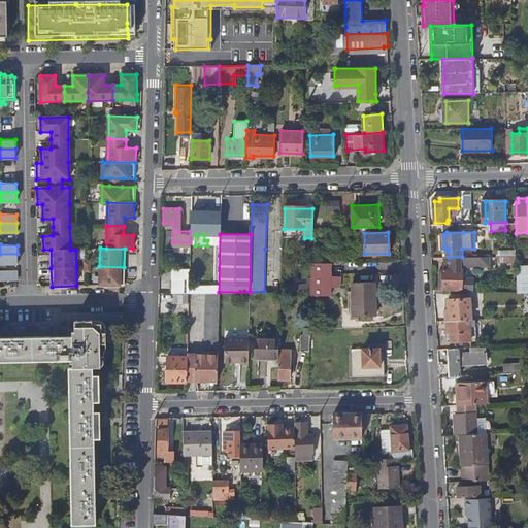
[(18,254),(0,254),(0,263),(18,263),(18,254)]
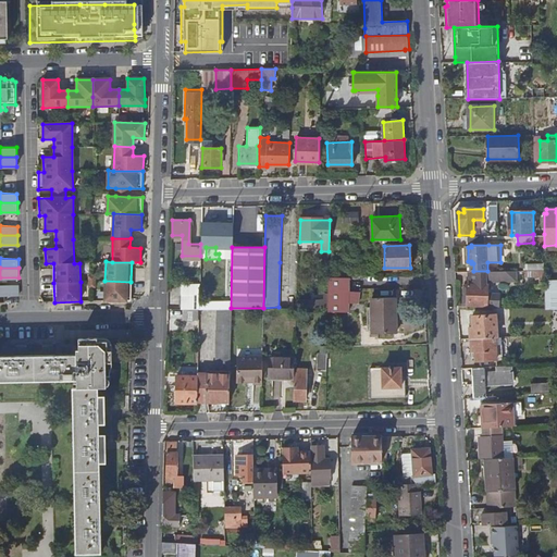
[(516,270),(502,271),(502,280),(516,280),(516,270)]
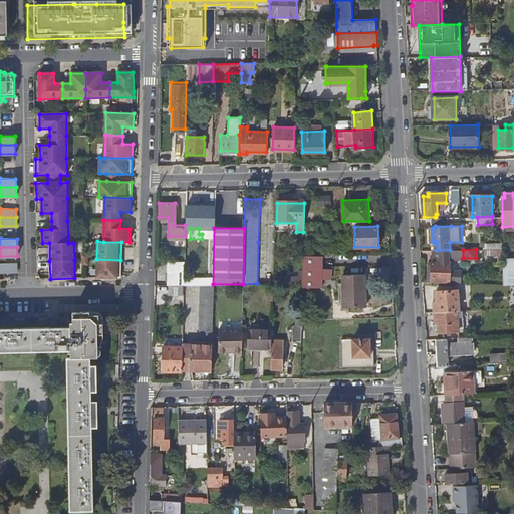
[(437,250),(436,250),(436,260),(433,260),(432,279),(463,280),(463,268),(452,268),(452,260),(448,260),(448,258),(463,258),(463,250),(450,250),(437,250)]
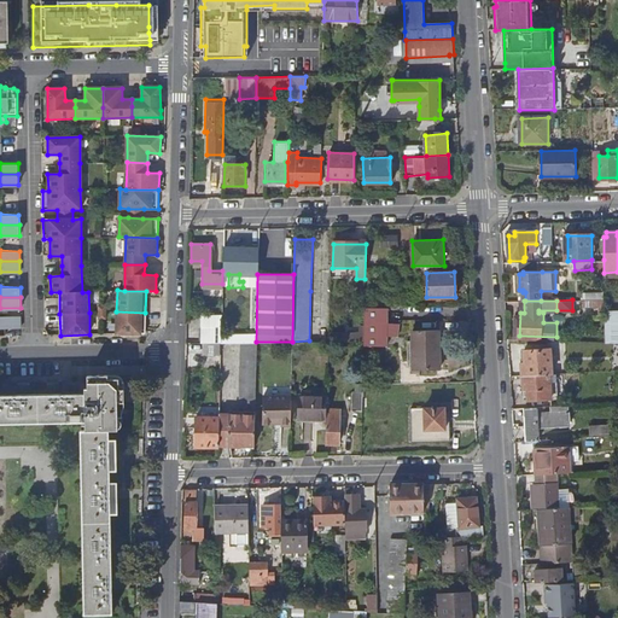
[(388,305),(365,305),(363,331),(363,339),(363,344),(386,344),(388,333),(398,333),(398,321),(388,320),(388,305)]
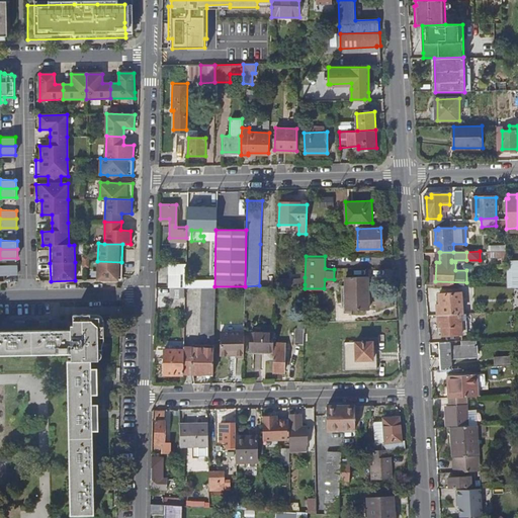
[(121,262),(97,261),(97,279),(121,280),(121,262)]
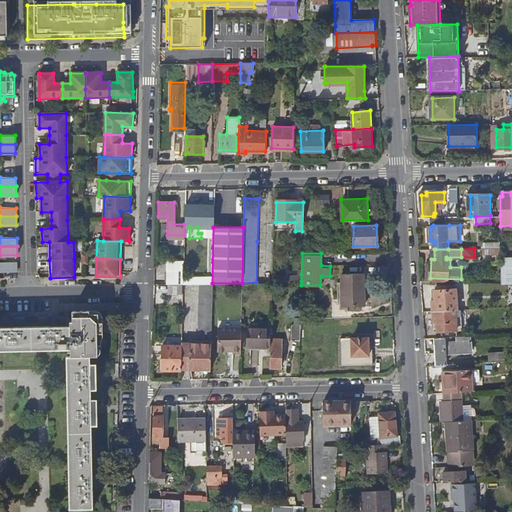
[(511,283),(511,260),(501,261),(501,283),(511,283)]
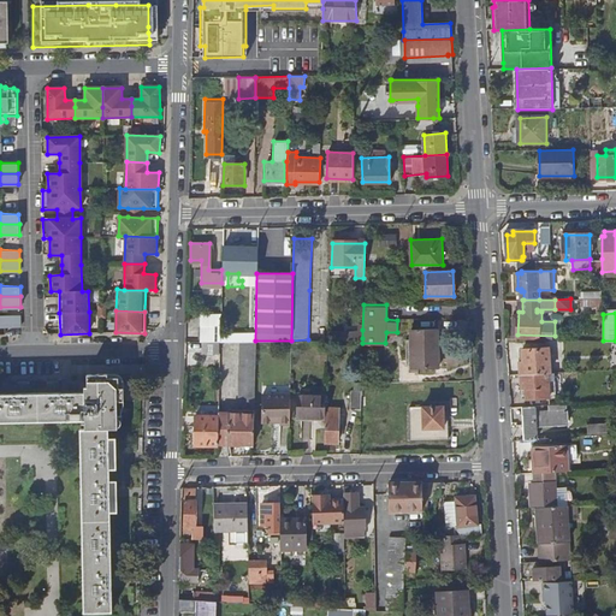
[(21,315),(0,314),(0,326),(21,326),(21,315)]
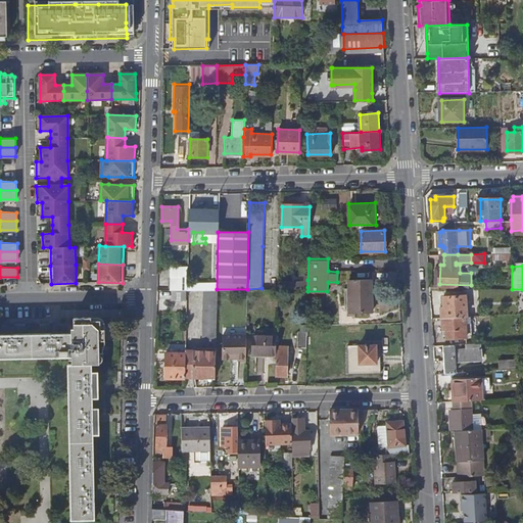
[(170,290),(186,290),(187,276),(170,276),(170,290)]
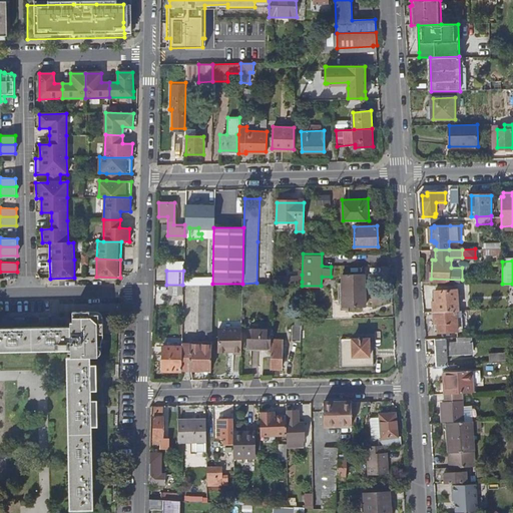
[(367,306),(366,274),(344,274),(344,297),(349,297),(349,307),(367,306)]
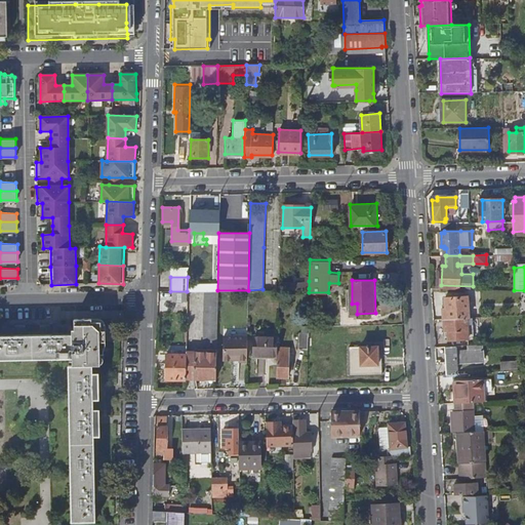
[(217,290),(203,291),(202,351),(202,354),(194,354),(193,378),(215,378),(216,336),(217,290)]
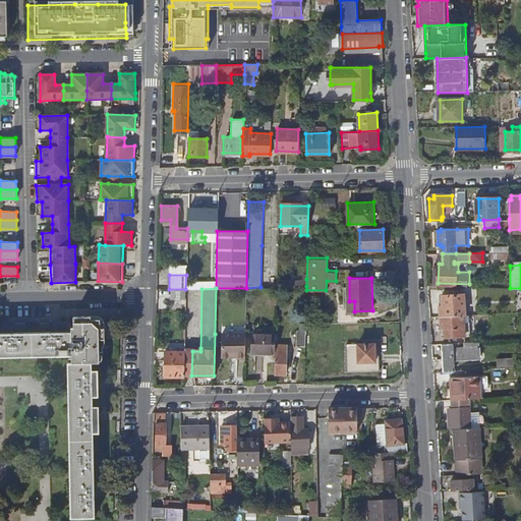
[(440,315),(464,314),(465,314),(464,292),(443,293),(443,303),(440,304),(440,315)]
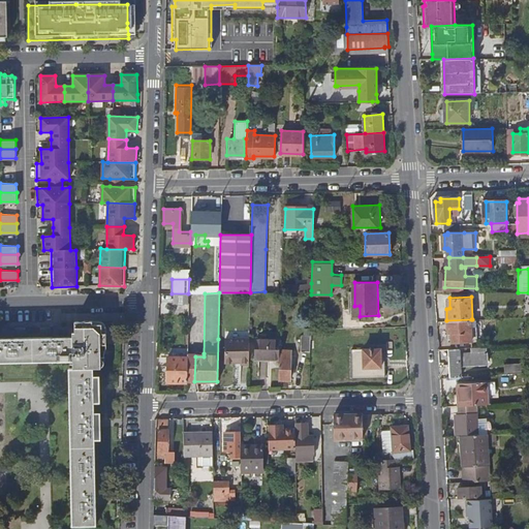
[(471,319),(446,320),(447,329),(450,329),(450,340),(472,340),(471,319)]
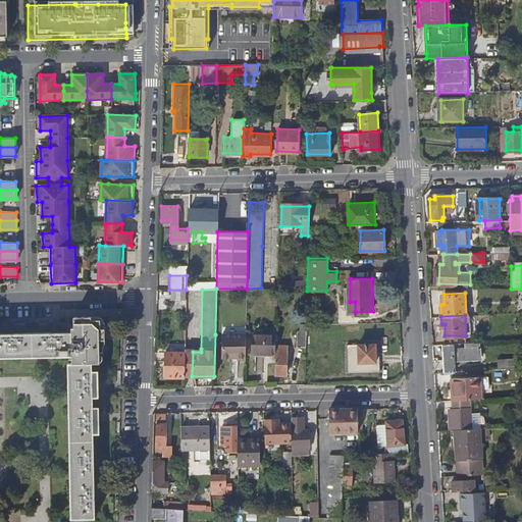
[(93,317),(84,317),(84,332),(80,333),(79,328),(74,328),(73,328),(73,333),(56,334),(9,334),(0,334),(0,357),(72,356),(72,363),(68,363),(71,519),(95,519),(94,496),(94,464),(93,416),(93,386),(92,362),(100,362),(100,338),(106,337),(106,327),(101,327),(101,321),(93,321),(93,317)]
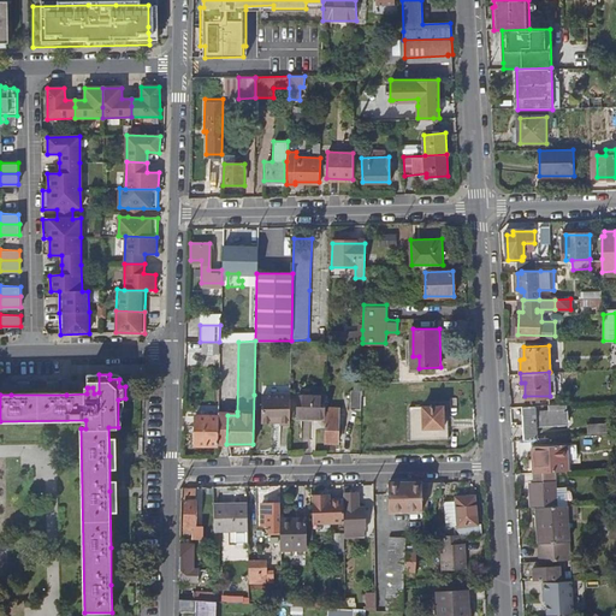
[(88,374),(88,388),(93,388),(94,394),(99,392),(99,374),(88,374)]
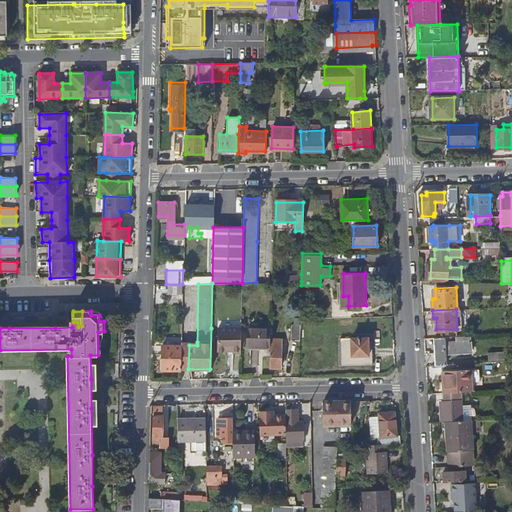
[(270,345),(271,337),(271,325),(248,324),(248,345),(270,345)]
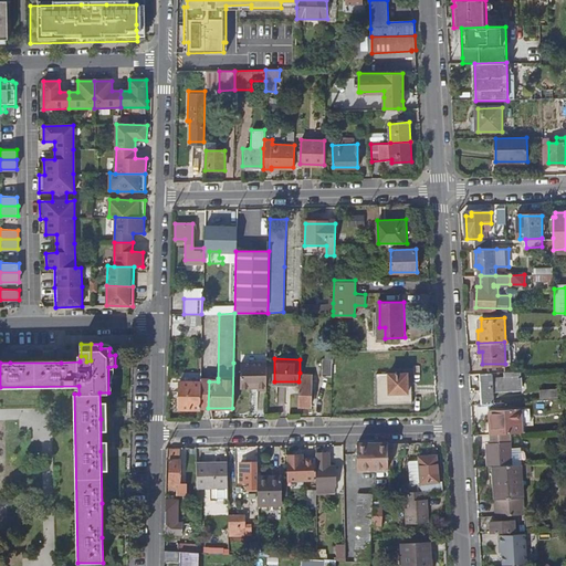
[(332,375),(332,358),(322,358),(322,374),(332,375)]
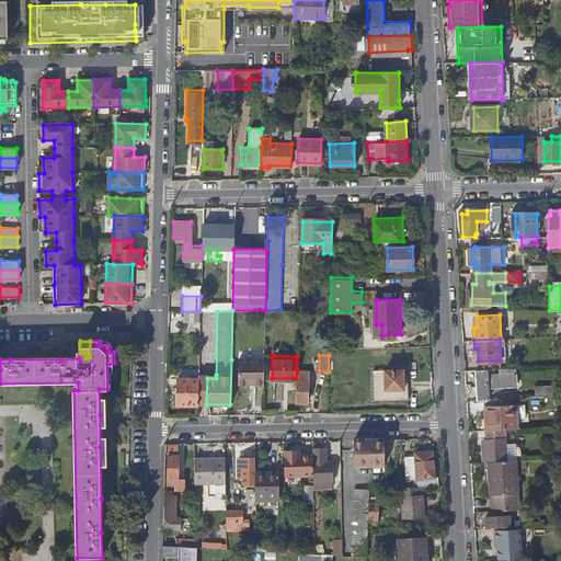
[(263,385),(264,356),(239,356),(238,381),(254,381),(254,385),(263,385)]
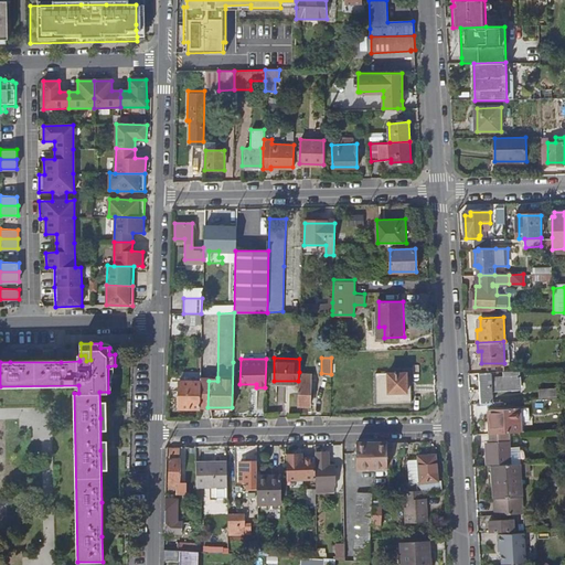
[(480,404),(492,404),(492,391),(522,390),(521,376),(520,376),(520,371),(505,372),(505,379),(500,379),(500,372),(479,373),(480,404)]
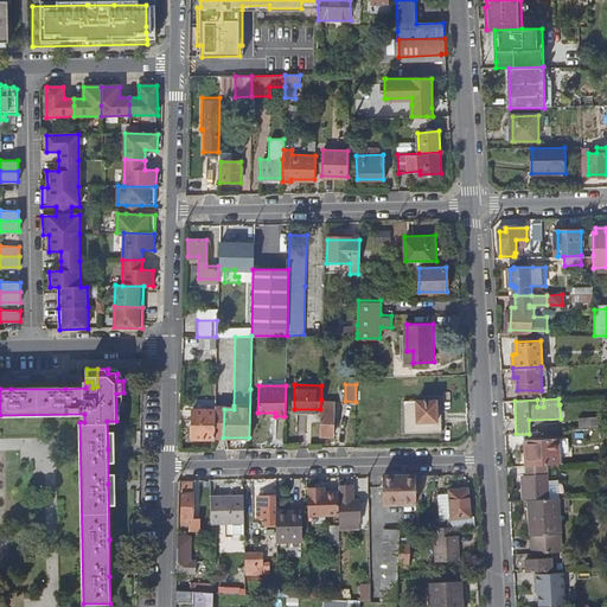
[(320,409),(320,434),(333,435),(334,410),(330,410),(330,401),(321,400),(320,409)]
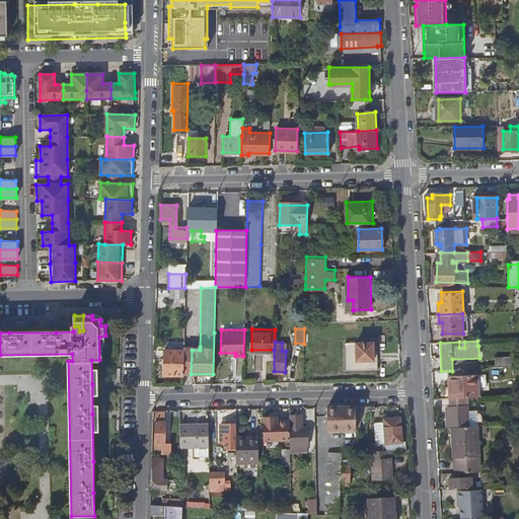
[(376,360),(375,342),(358,343),(359,361),(376,360)]
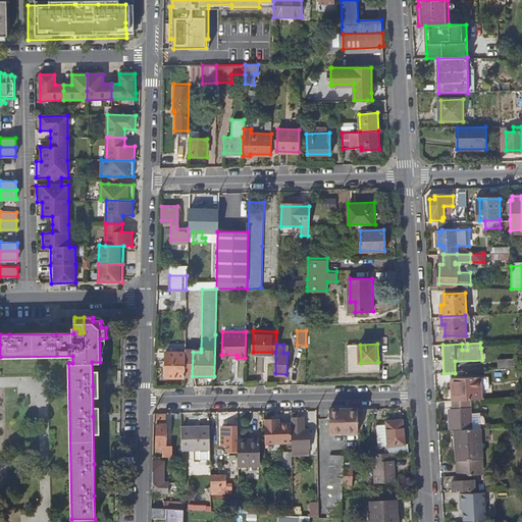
[(185,353),(184,375),(192,376),(193,352),(201,352),(201,349),(185,349),(185,353)]
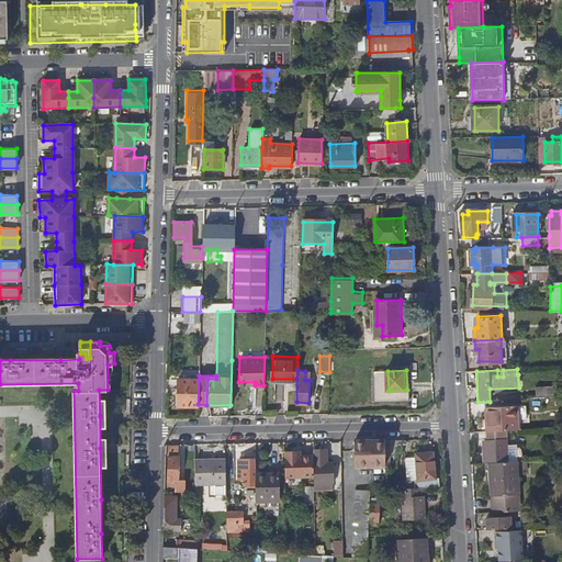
[(198,406),(198,404),(199,380),(177,380),(176,406),(198,406)]
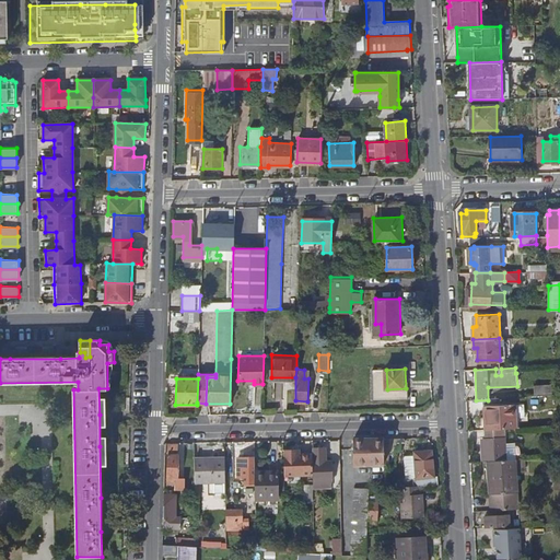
[(487,429),(488,429),(503,428),(517,428),(515,405),(488,406),(489,420),(486,420),(487,429)]
